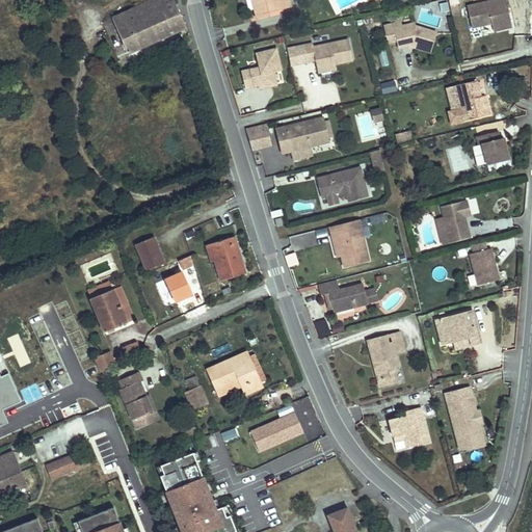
[(186,27),(174,0),(153,0),(113,18),(129,52),(186,27)]
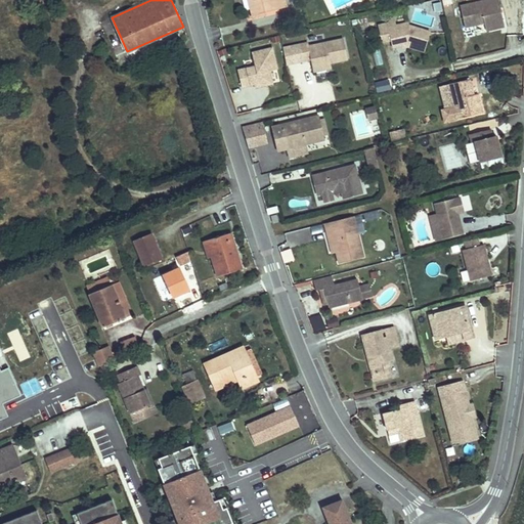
[(251,8),(249,0),(243,0),(246,10),(251,8)]
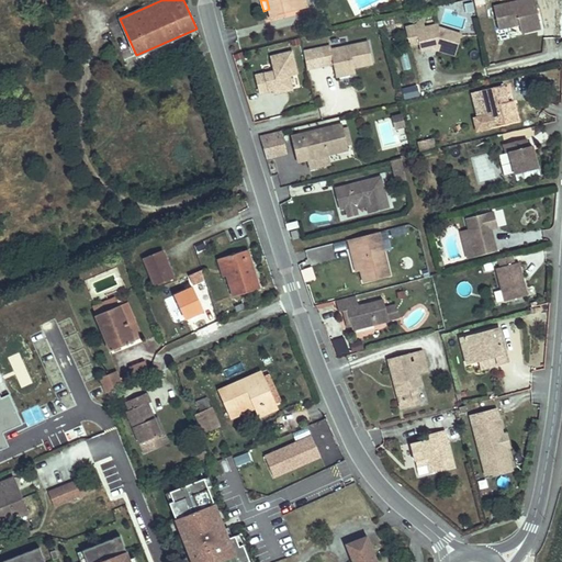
[(306,7),(304,0),(267,0),(269,9),(263,11),(266,21),(283,15),(283,13),(306,7)]
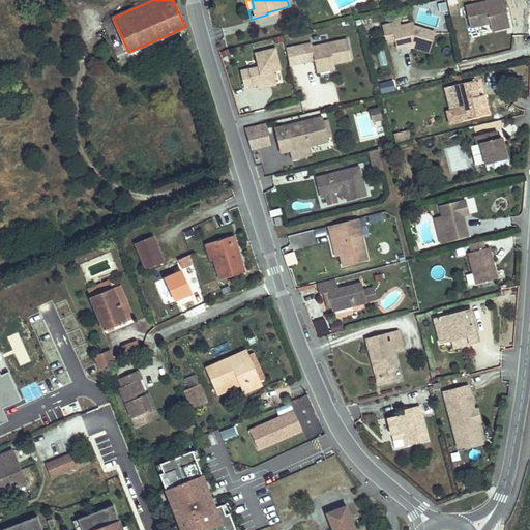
[(510,27),(503,0),(494,0),(466,6),(470,27),(490,23),(492,31),(510,27)]
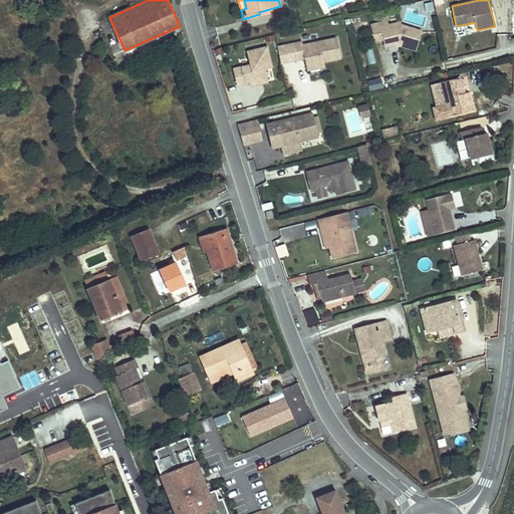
[(434,10),(433,3),(425,4),(427,12),(434,10)]
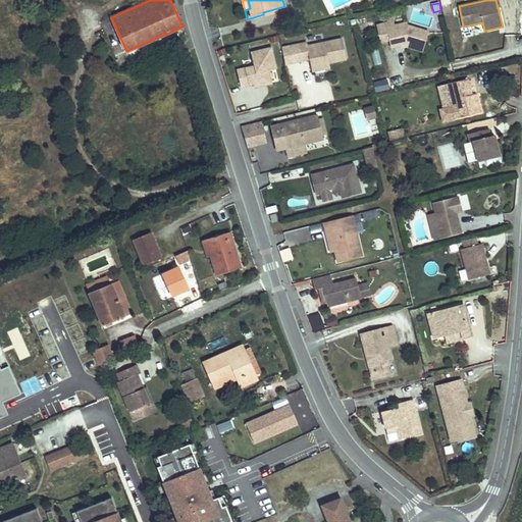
[(395,25),(393,17),(385,23),(386,28),(395,25)]
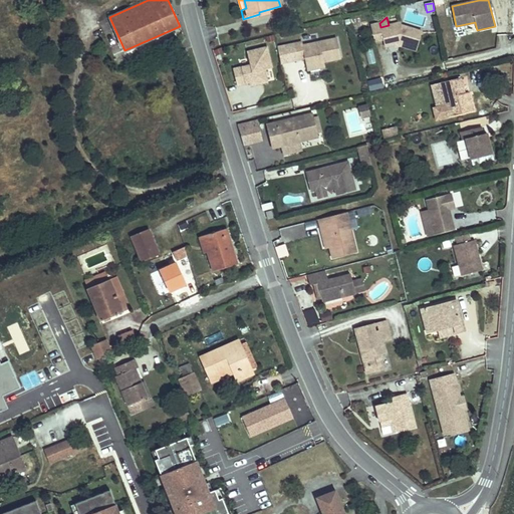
[(362,28),(361,23),(360,18),(353,19),(355,29),(362,28)]
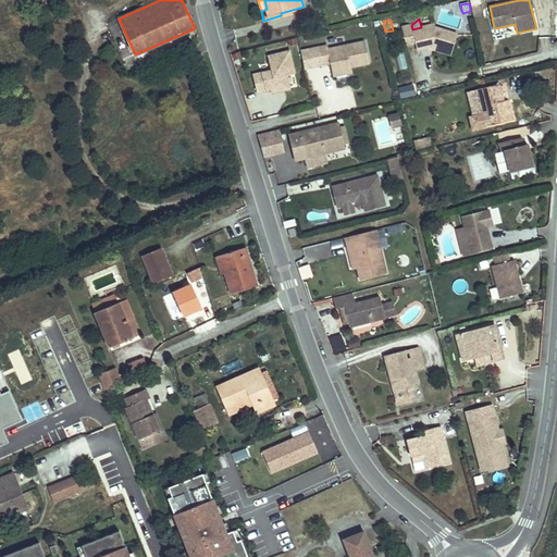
[(452,54),(457,34),(435,27),(434,24),(421,27),(412,29),(411,25),(403,27),(406,45),(416,42),(417,50),(428,48),(433,47),(435,47),(434,49),(452,54)]
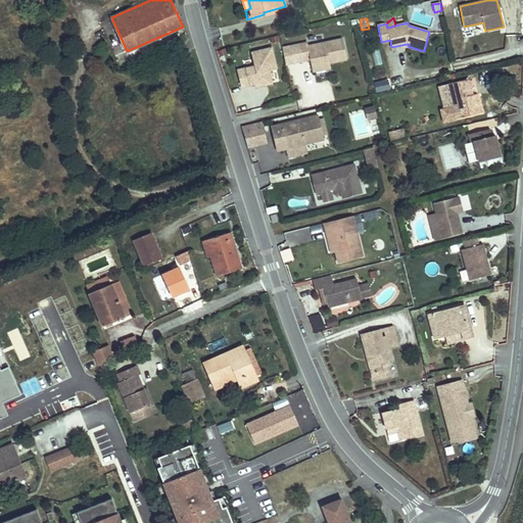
[(347,59),(343,39),(308,46),(307,43),(299,45),(302,61),(311,59),(313,72),(327,68),(325,63),(330,62),(347,59)]
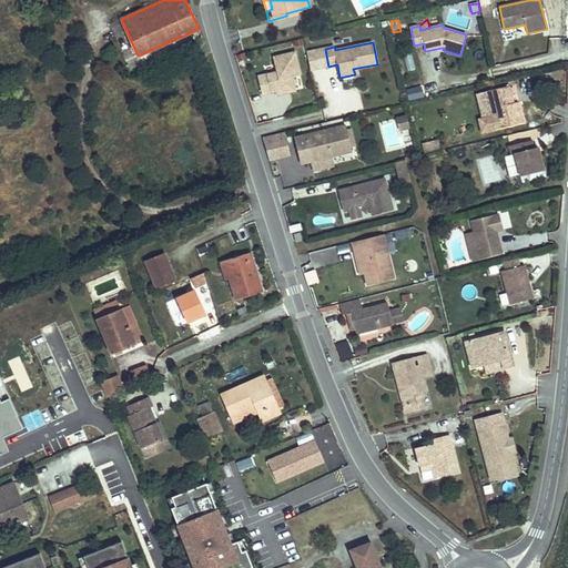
[(292,78),(301,75),(295,52),(273,58),(276,72),(257,77),(262,94),(276,91),(281,90),(282,93),(295,90),(292,78)]
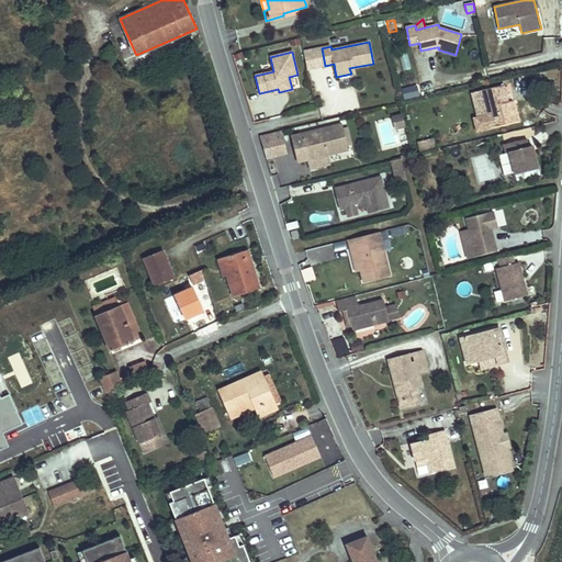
[(244,58),(242,53),(234,55),(236,62),(244,58)]
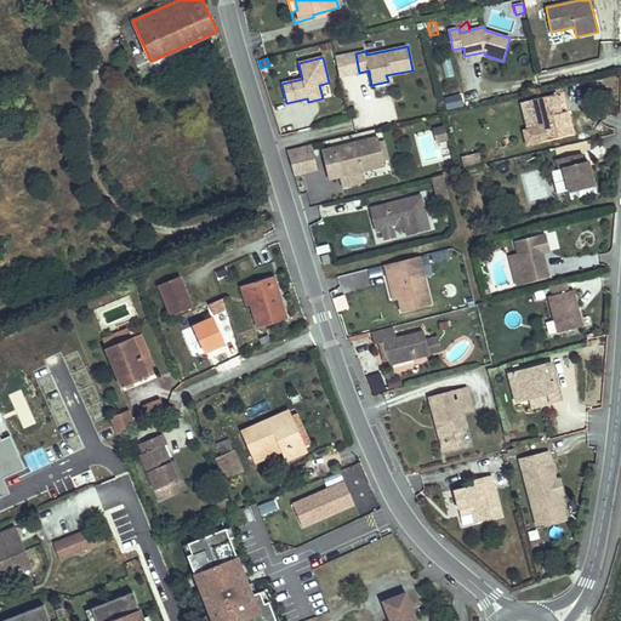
[(461,104),(459,93),(446,96),(449,107),(461,104)]
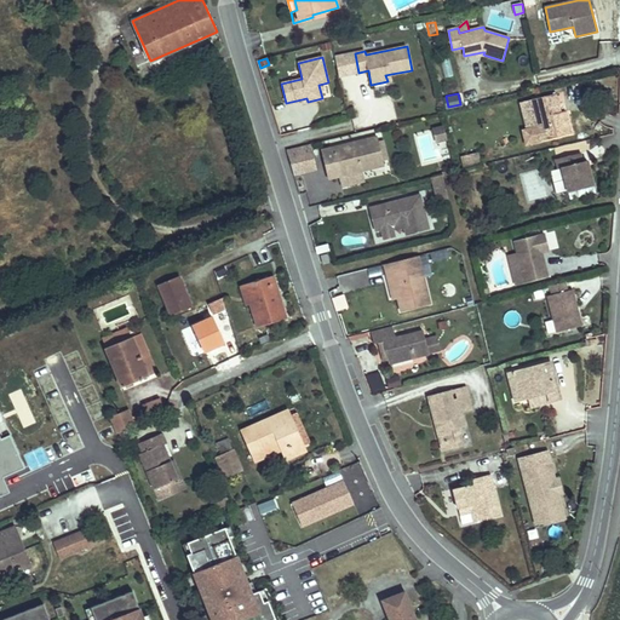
[(561,113),(556,93),(551,95),(556,114),(558,114),(561,113)]
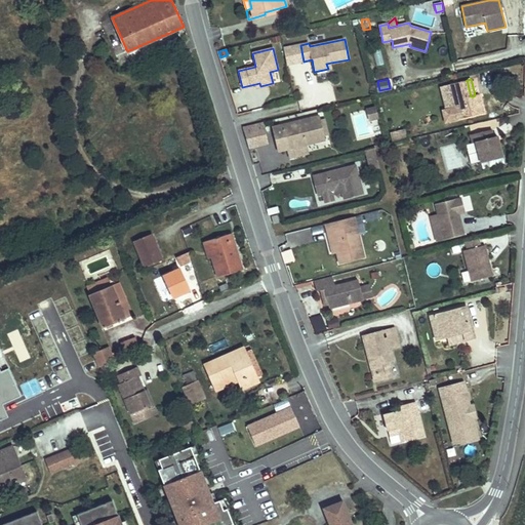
[(483,113),(480,97),(473,99),(473,96),(471,96),(467,80),(450,84),(456,108),(447,110),(443,111),(446,122),(483,113)]
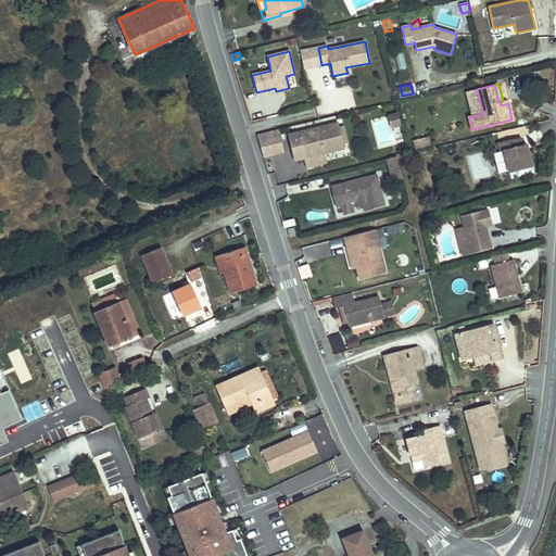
[(483,114),(477,89),(467,92),(474,116),(483,114)]
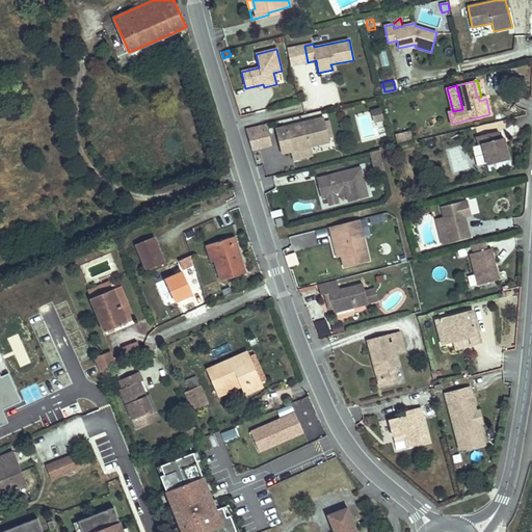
[(383,120),(381,109),(372,111),(375,122),(383,120)]
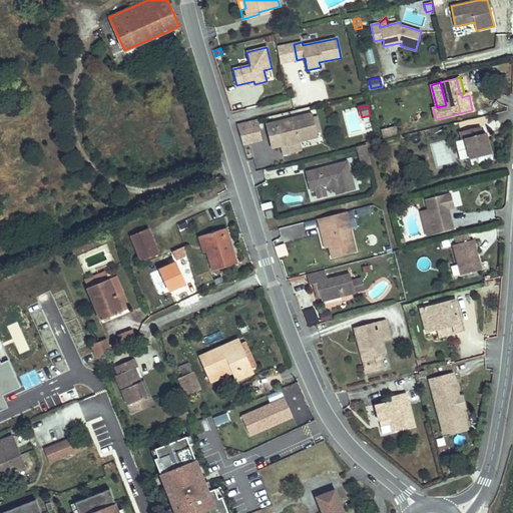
[(317,137),(312,113),(267,124),(271,138),(279,136),(281,146),(300,141),(317,137)]
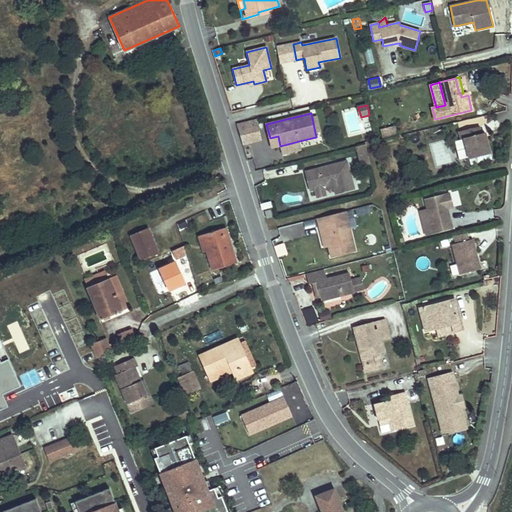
[(237,124),(239,132),(258,127),(256,119),(237,124)]
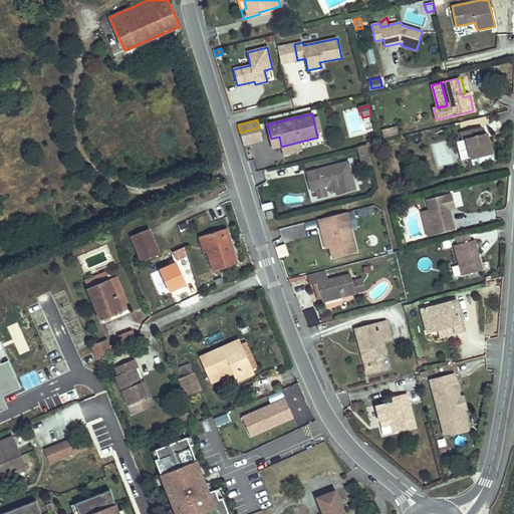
[(492,153),(487,134),(484,135),(481,126),(461,133),(463,140),(466,139),(468,149),(471,159),(492,153)]
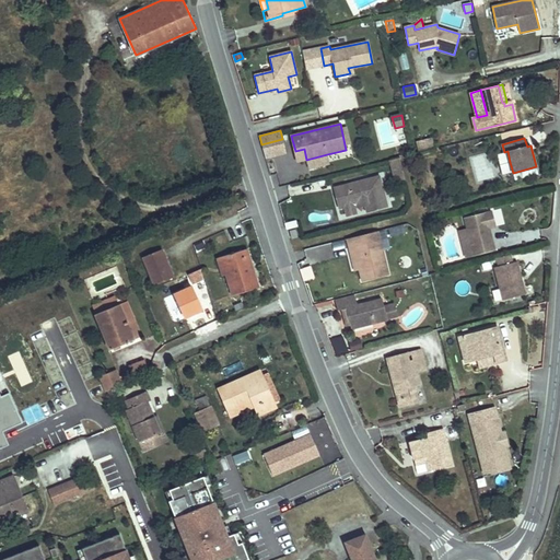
[(287,154),(282,139),(261,144),(266,160),(287,154)]
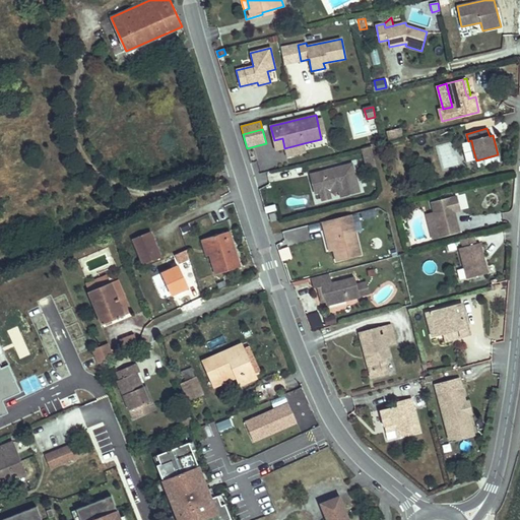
[(404,138),(401,129),(387,133),(389,142),(404,138)]
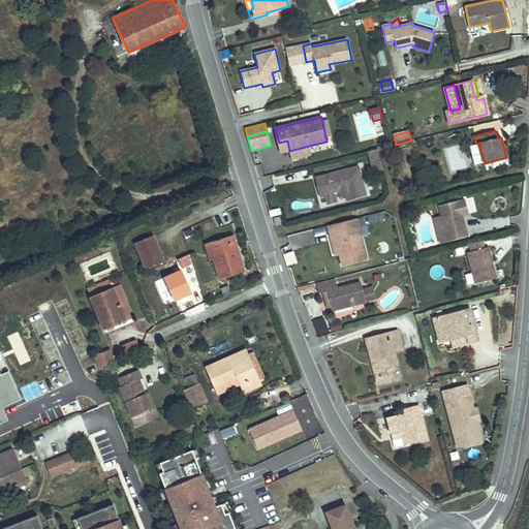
[(289,151),(287,141),(279,143),(281,153),(289,151)]
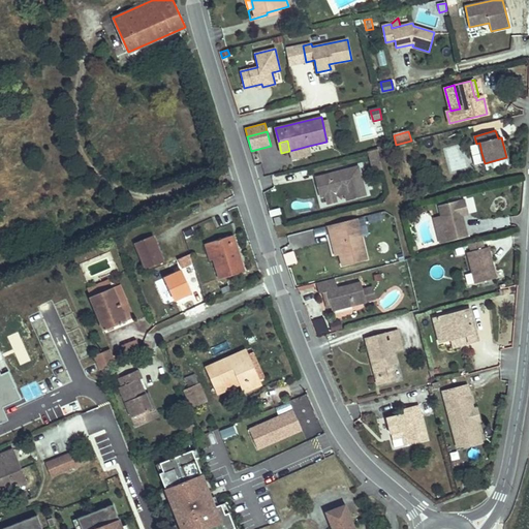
[(481,153),(479,143),(476,144),(473,145),(475,154),(481,153)]
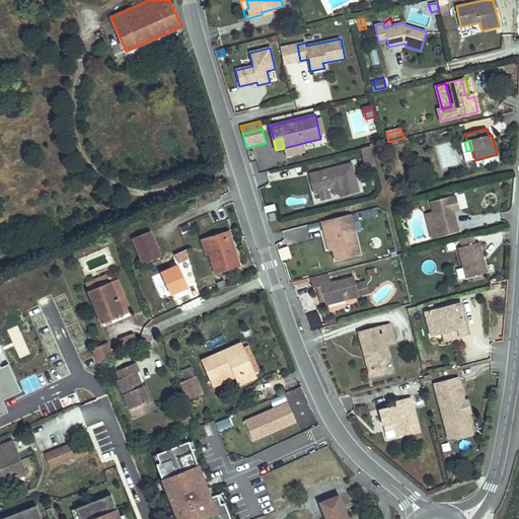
[(286,155),(305,150),(303,143),(284,148),(286,155)]
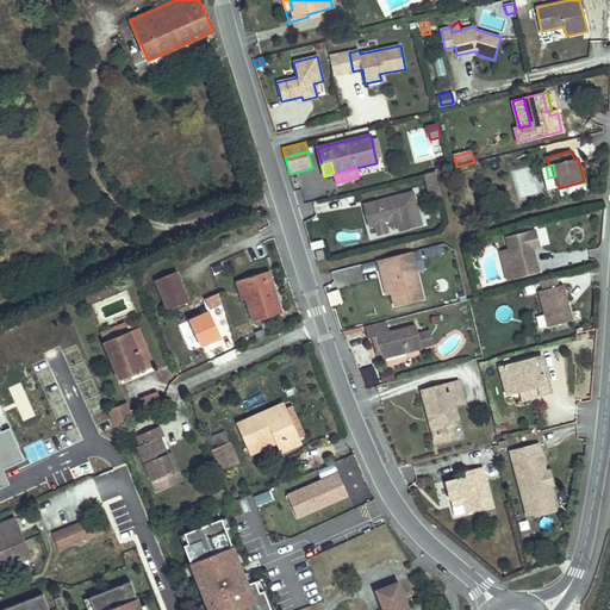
[(440,190),(435,172),(425,174),(429,192),(440,190)]
